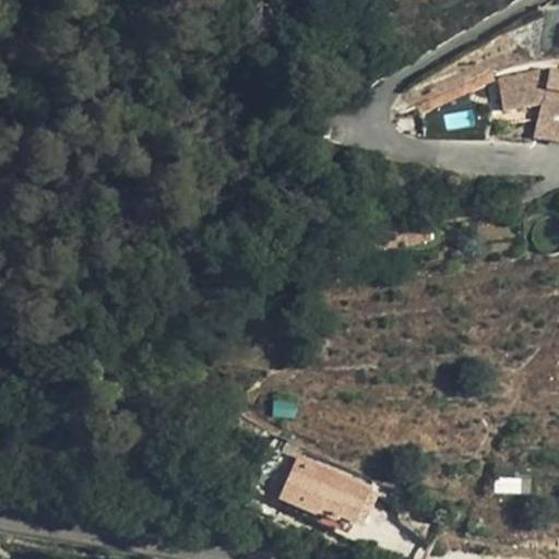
[(558,68),(547,66),(498,78),(503,109),(543,103),(536,134),(558,139),(558,68)]
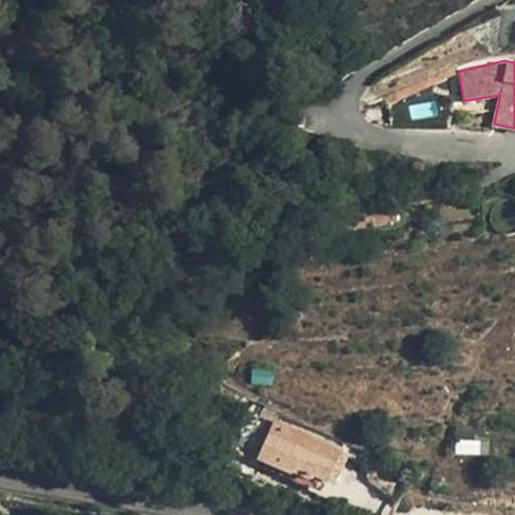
[(83,329),(76,331),(78,337),(86,334),(83,329)]
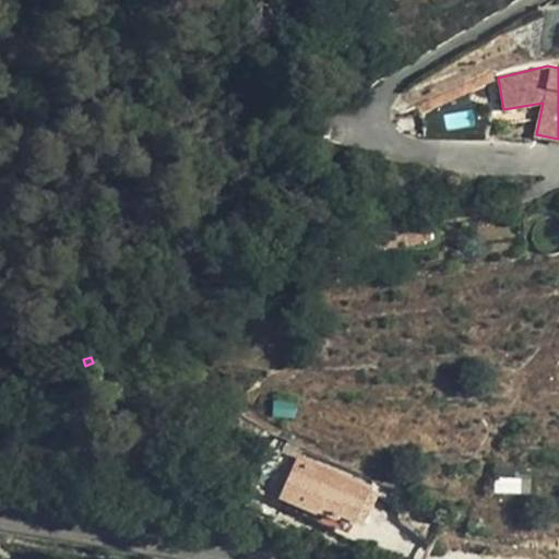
[(239,439),(259,459),(275,435),(239,412),(238,433),(239,439)]
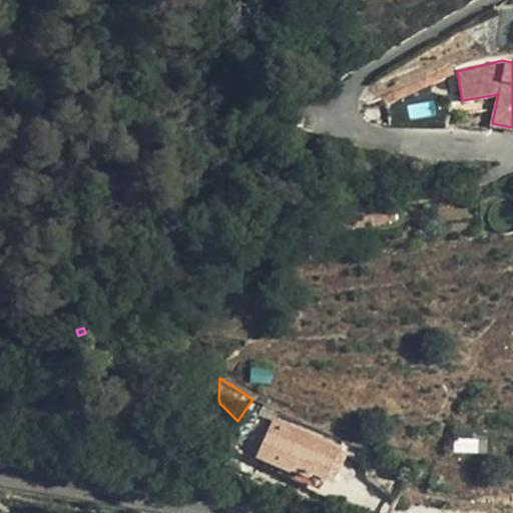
[(339,450),(275,421),(260,414),(241,452),(257,459),(290,474),(291,473),(308,480),(310,475),(324,481),(339,450)]
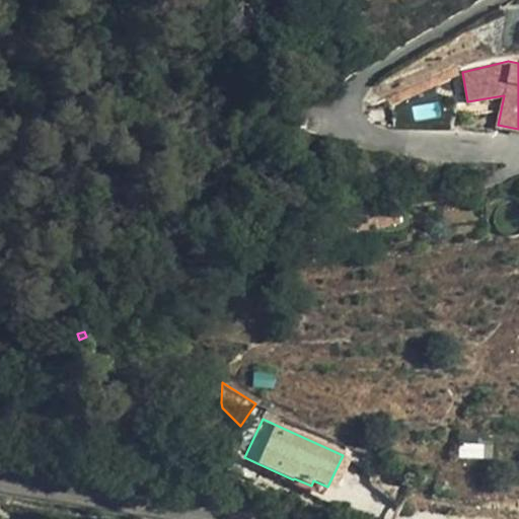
[(491,441),(460,440),(460,456),(491,457),(491,441)]
